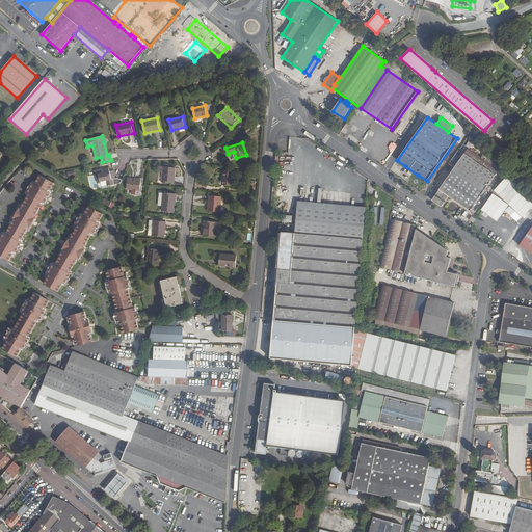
[(497,161),(476,147),(473,152),(499,169),(502,165),(497,161)]
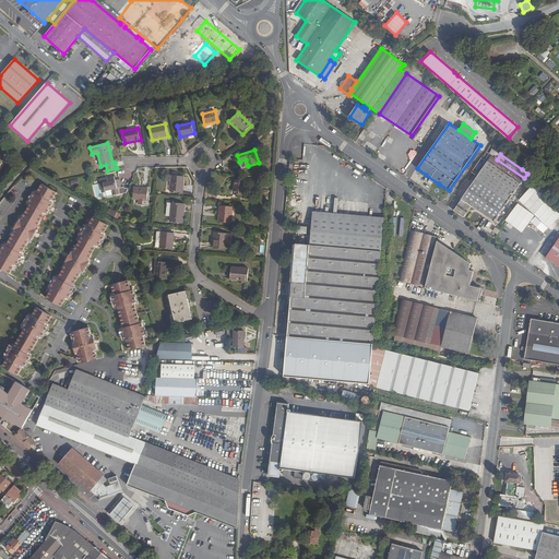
[(464,217),(472,206),(494,222),(500,213),(503,215),(527,181),(491,156),(462,199),(454,211),(464,217)]
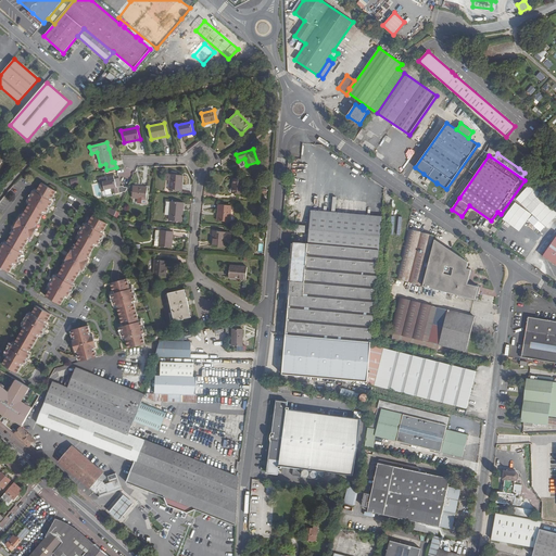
[(169,191),(182,192),(184,175),(171,174),(169,191)]
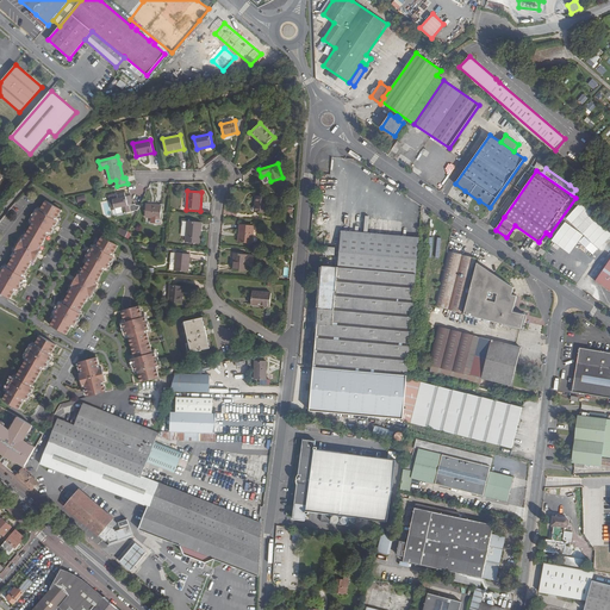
[(120,193),(109,197),(111,210),(122,207),(123,213),(138,211),(141,206),(139,203),(137,204),(135,194),(130,195),(129,192),(120,193)]
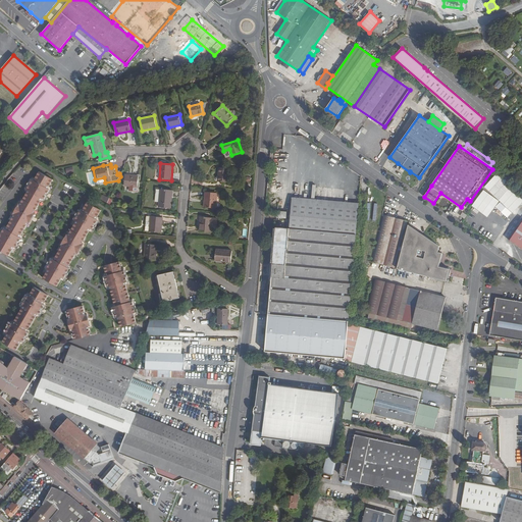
[(227,183),(229,168),(219,167),(217,181),(227,183)]
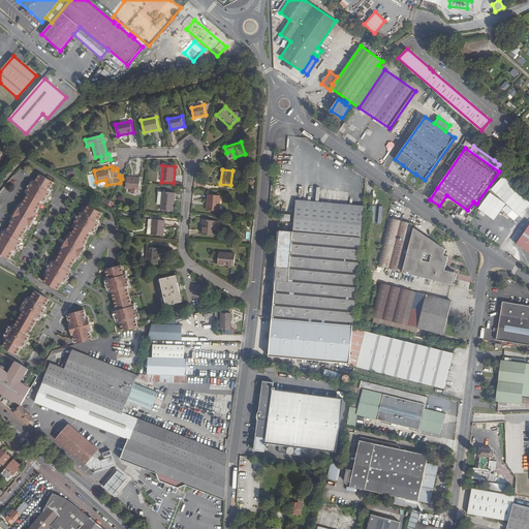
[(51,188),(56,179),(41,170),(36,180),(35,179),(29,189),(30,190),(22,206),(20,205),(13,215),(16,216),(6,231),(4,230),(0,238),(0,254),(8,259),(13,250),(16,251),(22,240),(20,239),(29,224),(31,225),(36,215),(35,214),(44,198),(45,199),(52,189),(51,188)]
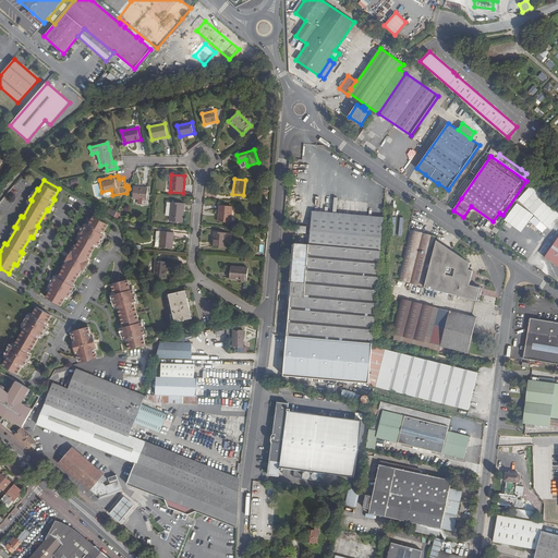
[(557,206),(531,185),(516,202),(534,216),(545,225),(547,227),(557,211),(557,206)]
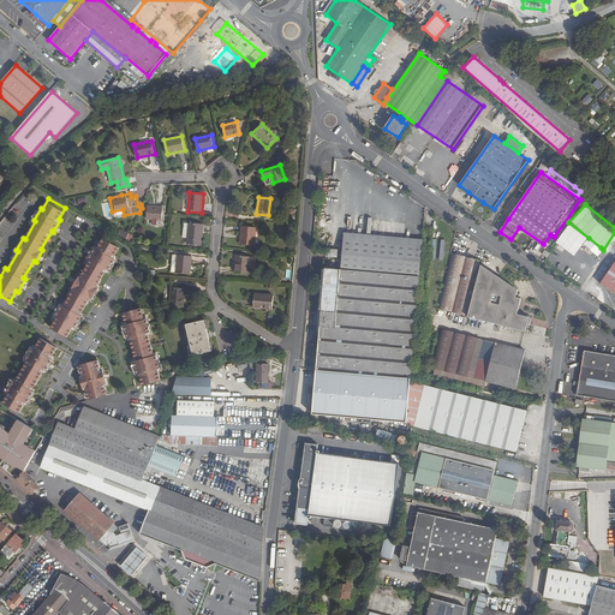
[(163,208),(148,206),(147,219),(162,221),(163,208)]
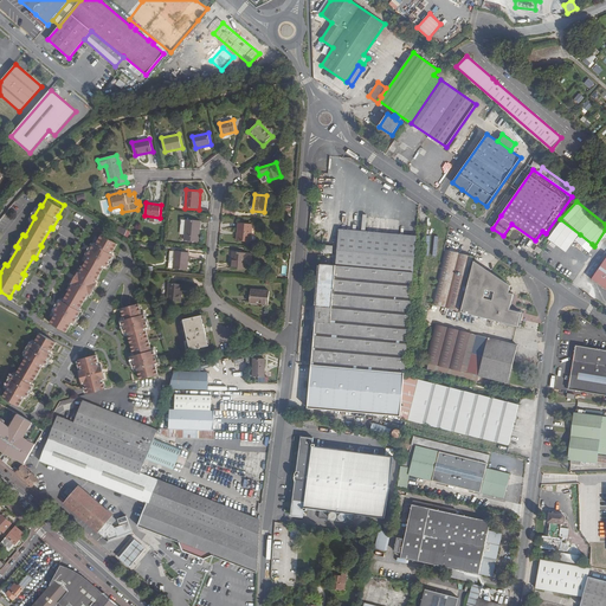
[(184,240),(199,242),(200,221),(186,219),(184,240)]
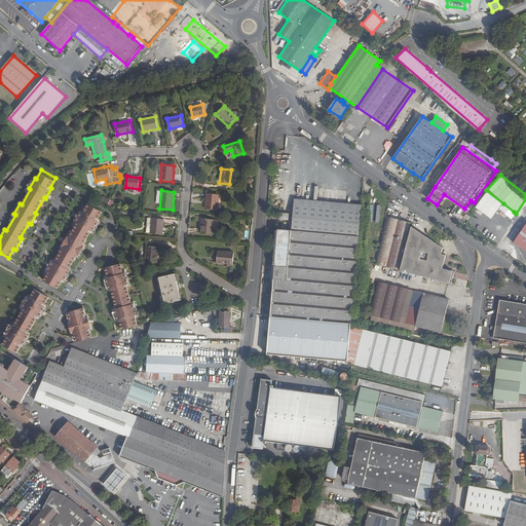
[(476,208),(491,220),(503,203),(486,190),(476,208)]
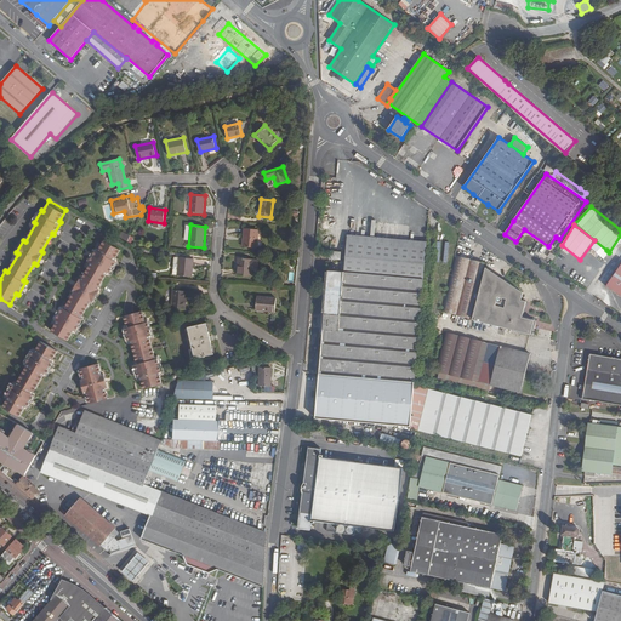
[(257,248),(258,229),(244,228),(243,246),(257,248)]
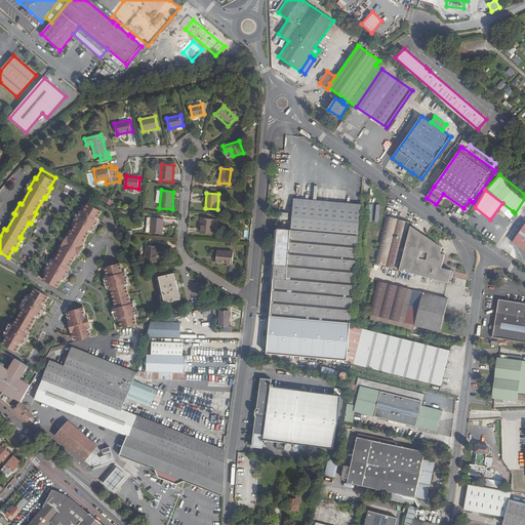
[(524,199),(515,213),(518,216),(524,208),(524,199)]
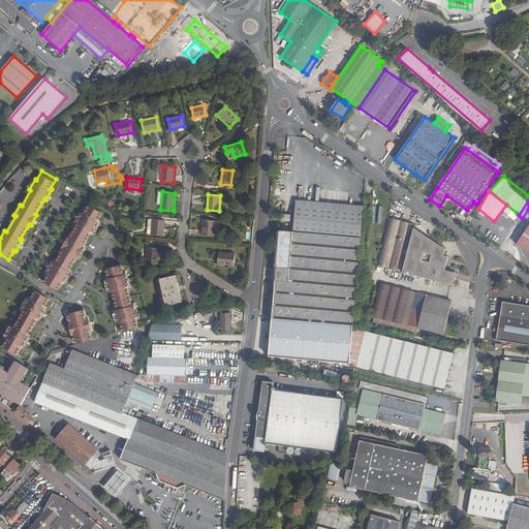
[(364,209),(296,203),(293,231),(292,231),(292,228),(289,227),(289,231),(280,230),(276,268),(269,356),(350,363),(350,365),(444,389),(453,353),(353,329),(354,312),(358,312),(359,301),(355,300),(364,209)]
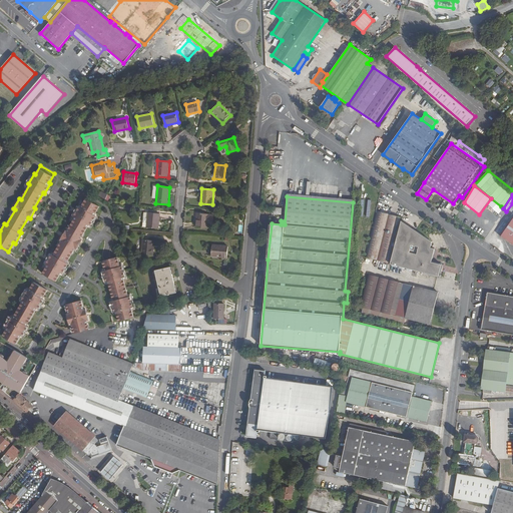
[(94,215),(99,206),(86,198),(81,207),(79,206),(73,216),(75,217),(67,231),(65,230),(59,239),(61,240),(53,254),(51,253),(46,264),(47,265),(42,274),(56,282),(61,273),(62,274),(68,264),(66,263),(75,248),(76,249),(82,239),(80,239),(88,224),(90,225),(96,216),(94,215)]
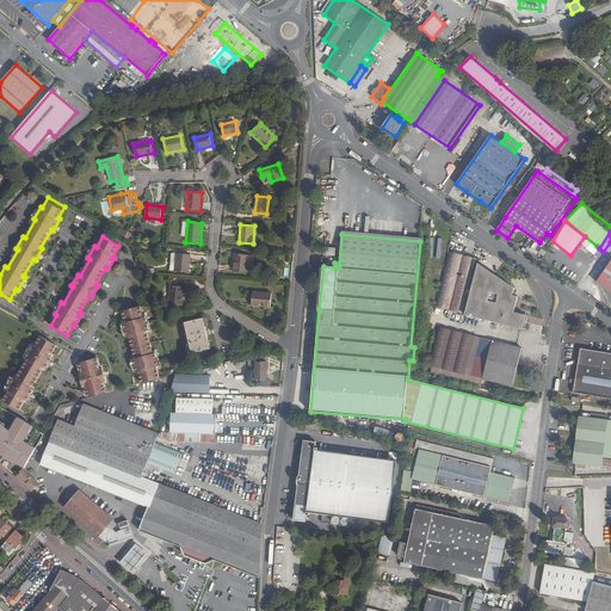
[(477,259),(450,252),(436,307),(463,314),(468,294),(470,294),(464,314),(523,329),(526,315),(514,312),(518,297),(513,296),(514,289),(479,264),(471,289),(469,289),(477,259)]
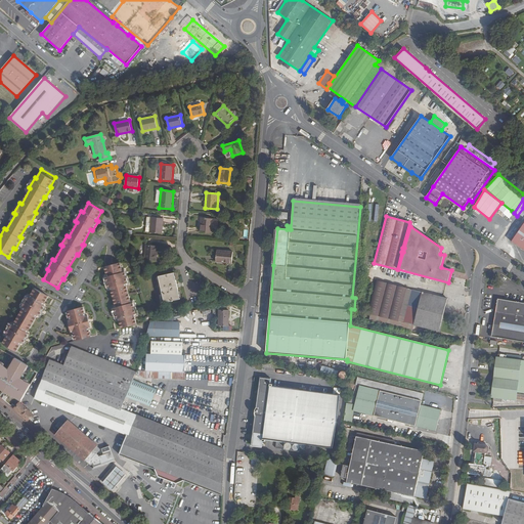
[(163,218),(151,217),(149,232),(162,234),(163,218)]
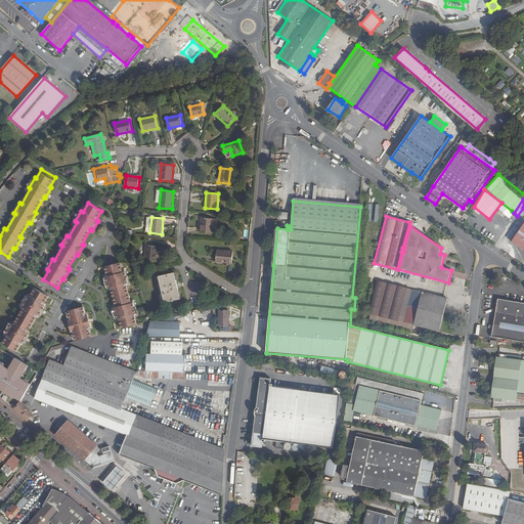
[(213,219),(202,218),(200,232),(212,233),(213,225),(218,226),(219,219),(213,219)]
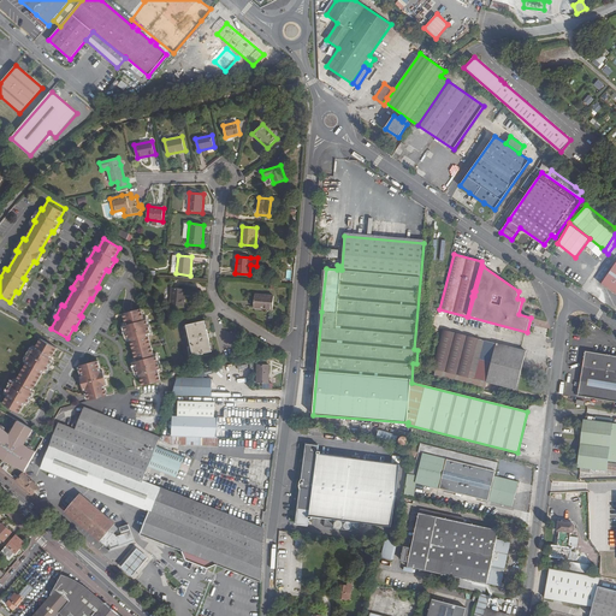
[(615,262),(602,284),(615,294),(615,262)]
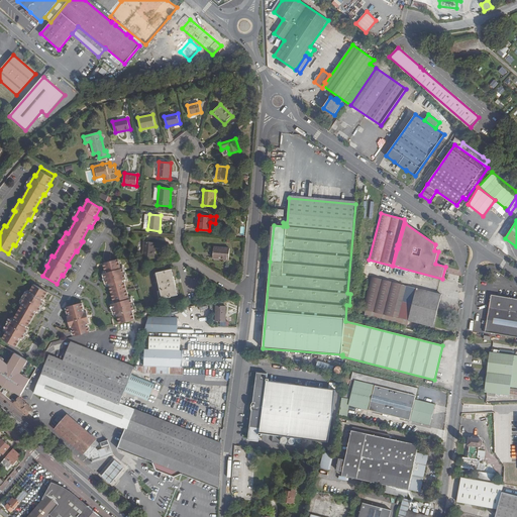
[(154,242),(143,241),(142,255),(154,256),(156,249),(153,249),(154,242)]
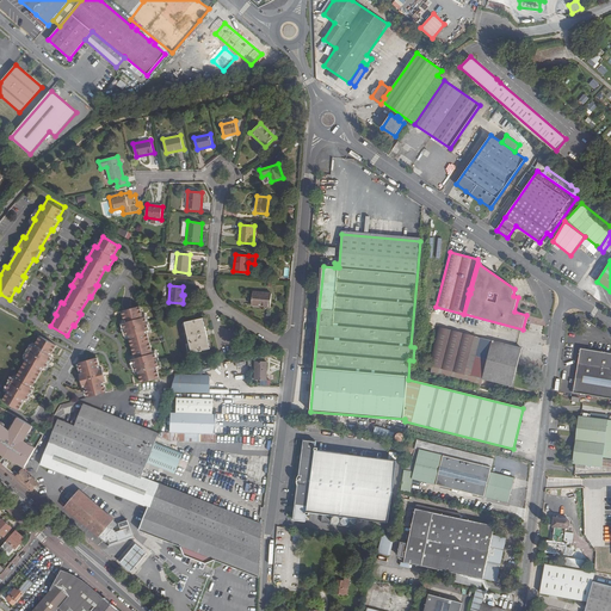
[(252,306),(271,307),(272,294),(253,291),(252,306)]
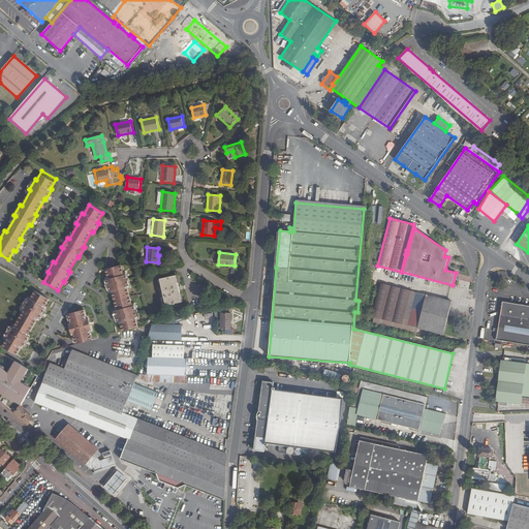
[(121,265),(105,269),(109,279),(106,279),(110,291),(112,290),(117,310),(115,310),(118,322),(120,321),(123,332),(138,327),(135,317),(137,316),(134,305),(132,306),(127,286),(129,285),(126,274),(124,275),(121,265)]
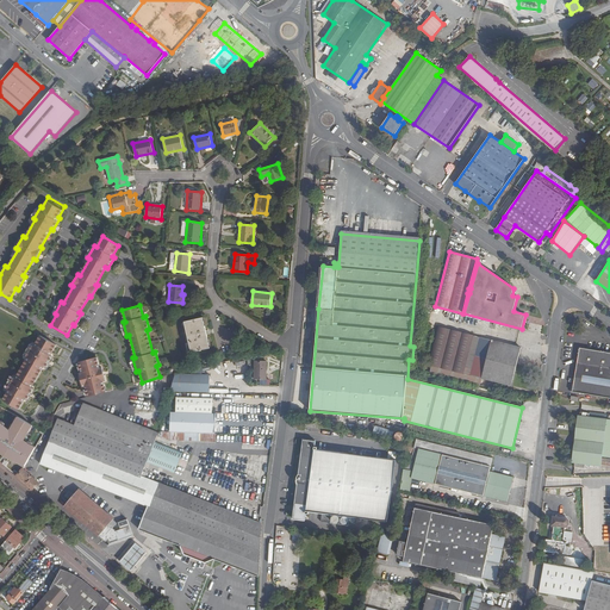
[(203,317),(185,322),(192,353),(210,348),(203,317)]
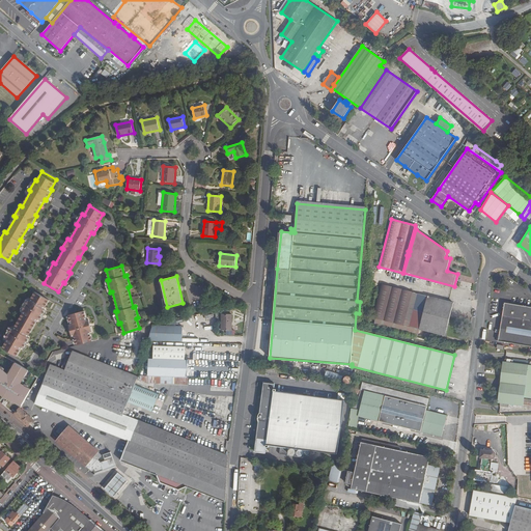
[(412,292),(383,284),(374,317),(403,326),(412,292)]
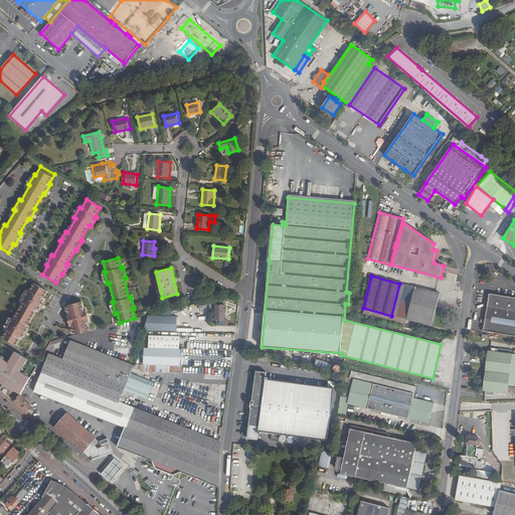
[(47,292),(33,284),(28,292),(27,291),(21,301),(23,302),(13,319),(11,318),(5,328),(7,329),(2,338),(16,346),(21,337),(22,338),(28,328),(26,327),(36,310),(38,311),(43,301),(42,300),(47,292)]
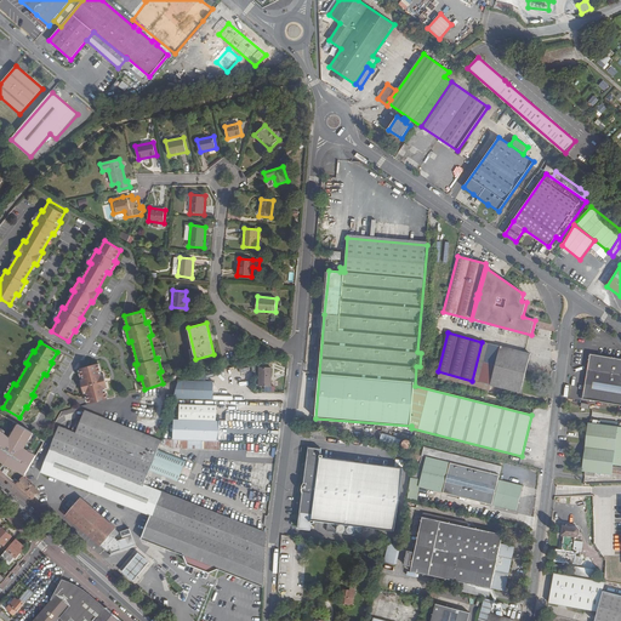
[(530,354),(489,343),(479,382),(520,393),(530,354)]
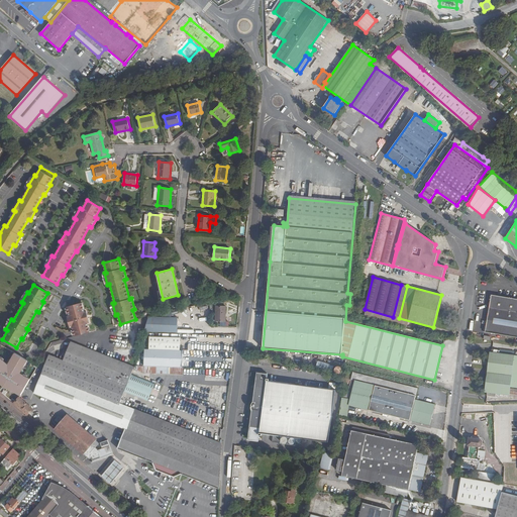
[(485,332),(516,337),(516,299),(491,295),(485,332)]
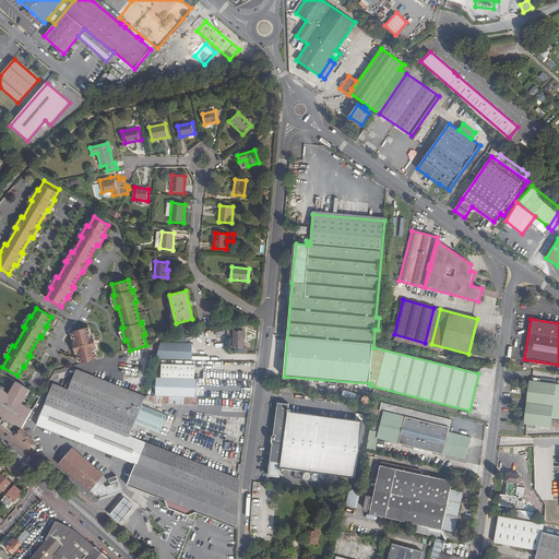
[(88,328),(72,332),(75,342),(73,343),(76,355),(79,354),(81,364),(97,359),(95,349),(96,348),(93,336),(92,337),(88,328)]
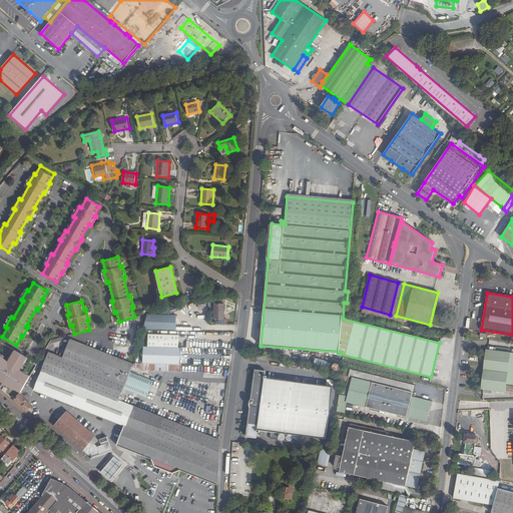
[(223,319),(224,304),(214,304),(214,319),(223,319)]
